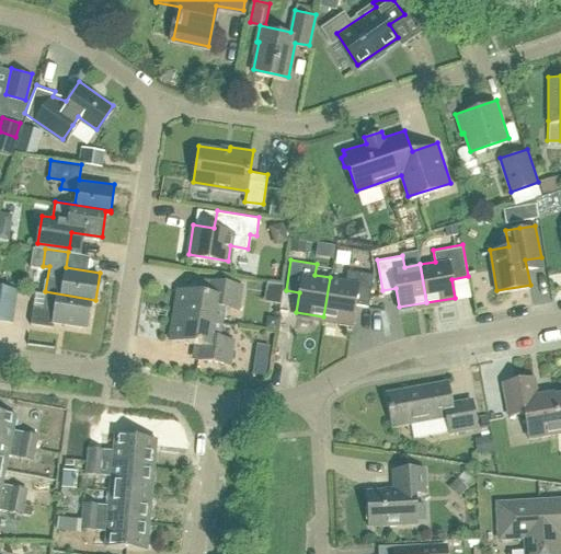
[(330,277),(323,316),(352,321),(355,302),(367,304),(373,273),(347,268),(345,279),(330,277)]
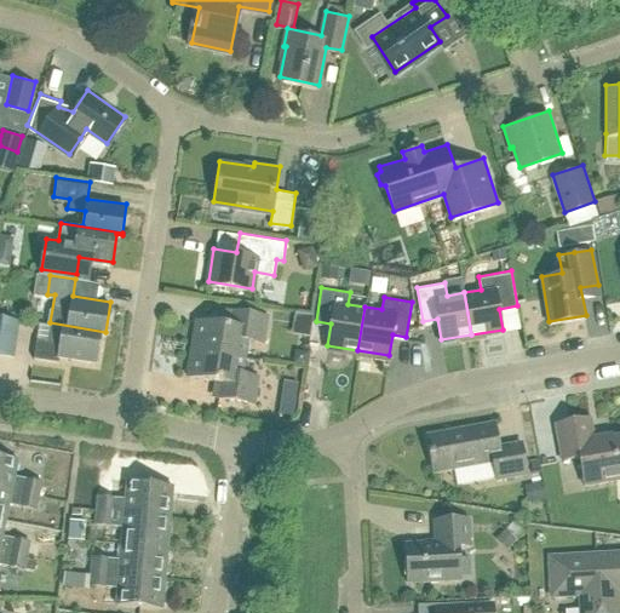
[(195,319),(191,345),(247,354),(250,337),(263,339),(267,315),(233,309),(230,324),(195,319)]
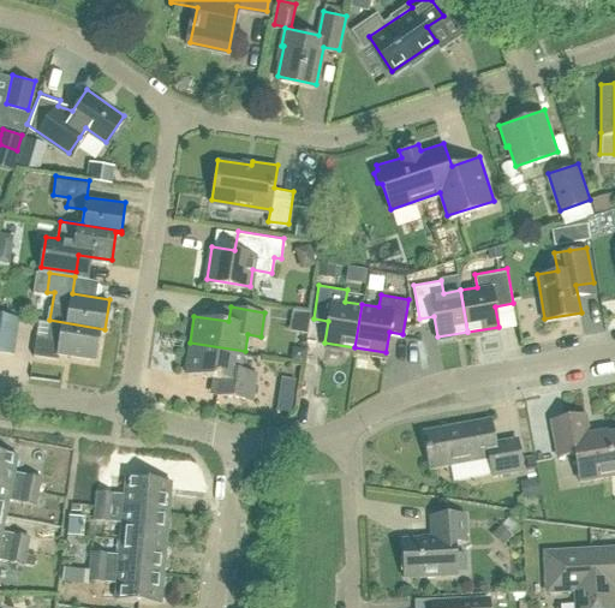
[(0,313),(0,349),(13,351),(18,316),(0,313)]
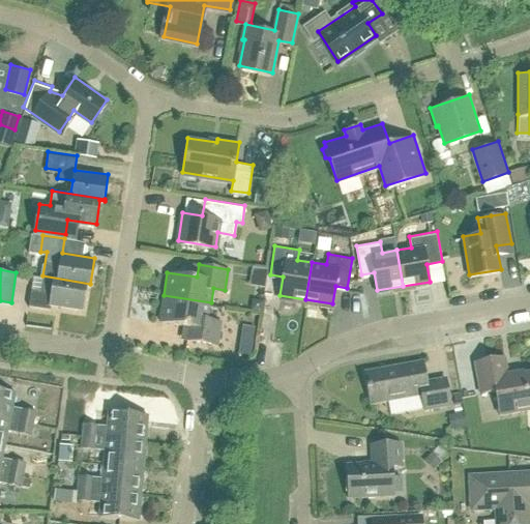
[(90,285),(90,284),(42,275),(42,277),(54,279),(52,292),(31,289),(29,304),(51,308),(52,303),(84,309),(87,284),(90,285)]
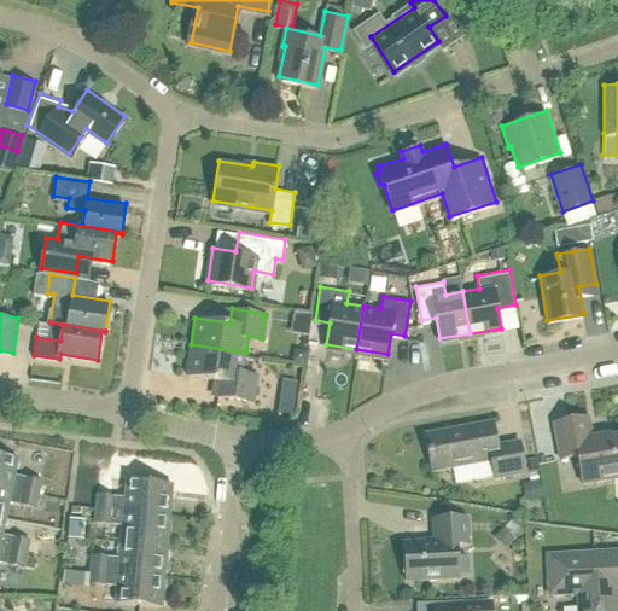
[(244,370),(246,353),(191,344),(186,372),(221,377),(219,393),(254,397),(257,372),(244,370)]
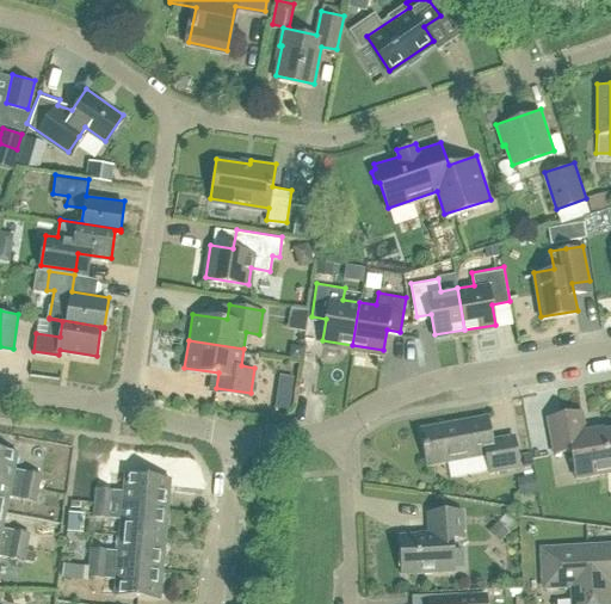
[(610,468),(610,426),(603,429),(603,425),(585,429),(581,408),(547,414),(554,450),(571,448),(575,475),(610,468)]
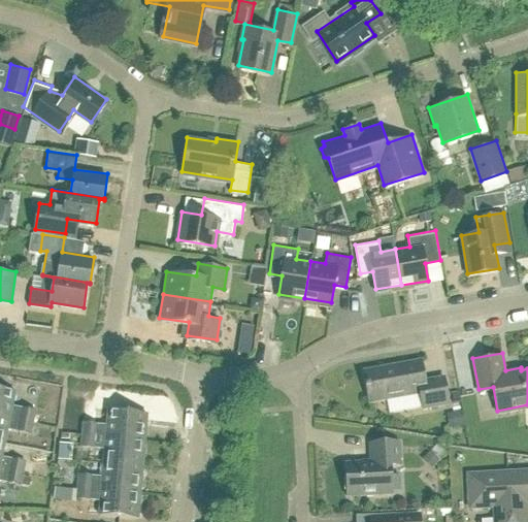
[(449,400),(443,370),(424,373),(421,357),(363,367),(368,398),(420,389),(422,404),(449,400)]
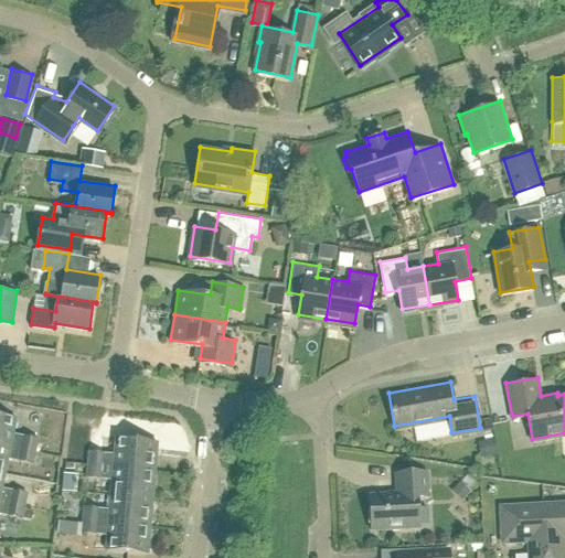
[(0,441),(34,448),(36,436),(12,431),(16,415),(0,411),(0,441)]
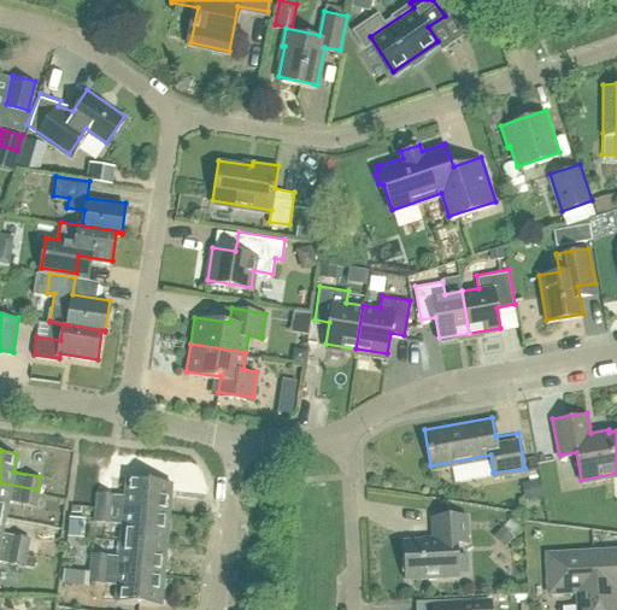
[(98,488),(95,503),(168,510),(171,479),(125,474),(124,491),(98,488)]
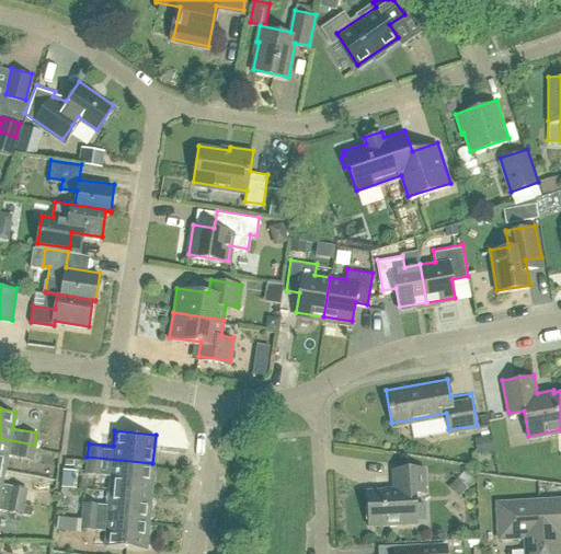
[(32,458),(32,457),(38,458),(42,446),(34,445),(0,438),(0,465),(4,466),(8,452),(32,458)]
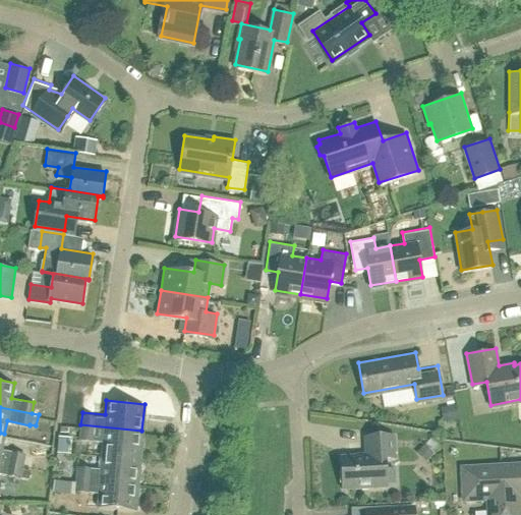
[(141,431),(80,424),(79,436),(103,439),(101,453),(139,456),(141,431)]
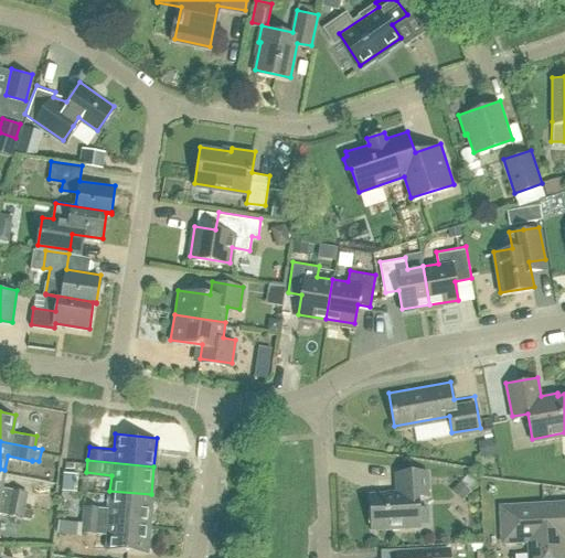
[(0,496),(23,502),(27,489),(2,484),(4,470),(0,469),(0,496)]
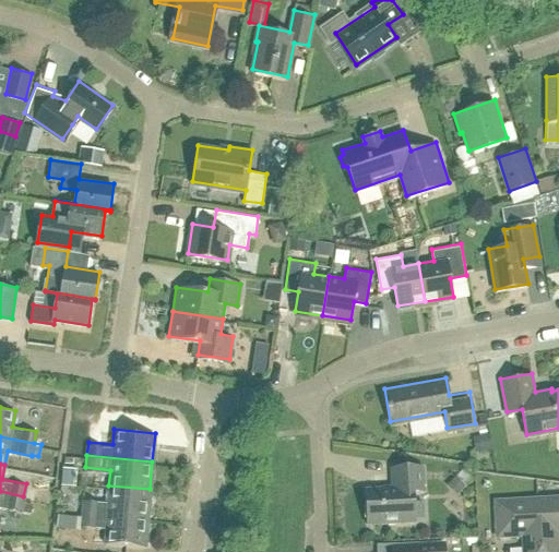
[(423,489),(421,464),(391,466),(392,486),(366,487),(367,522),(415,518),(414,489),(423,489)]
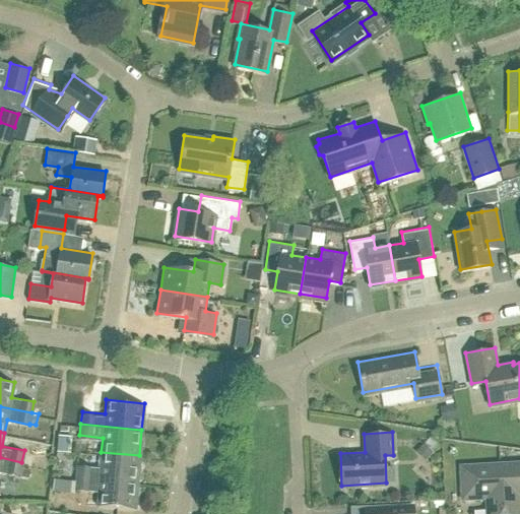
[(139,455),(101,452),(100,466),(76,464),(75,475),(137,482),(139,455)]
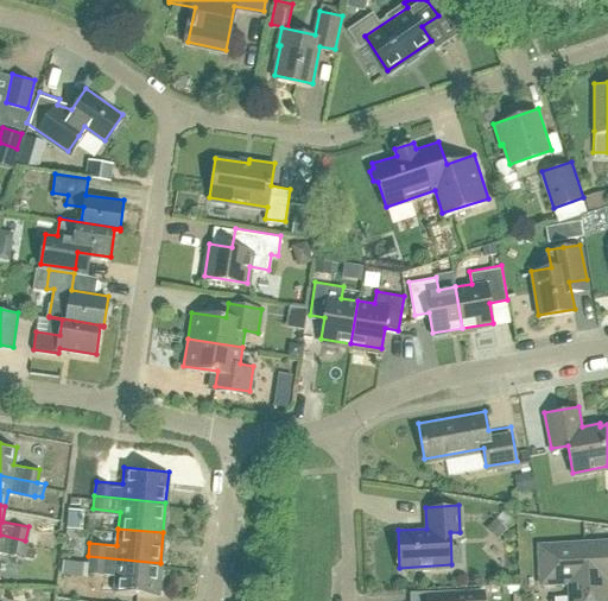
[(25,541),(0,535),(0,549),(23,554),(25,541)]
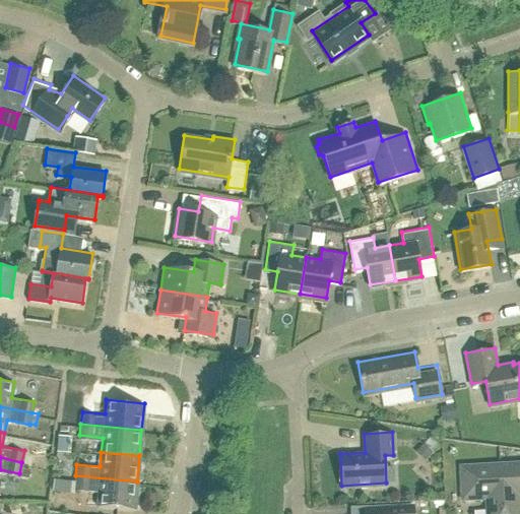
[(519,494),(519,460),(460,464),(462,497),(485,496),(486,513),(519,513),(519,501),(519,494)]
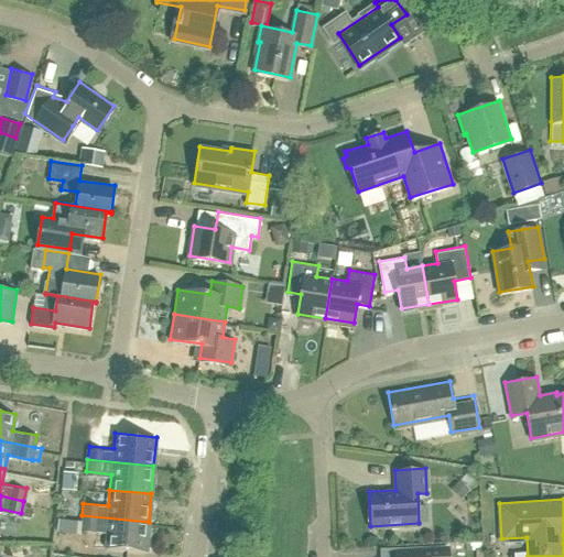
[(149,522),(82,515),(80,527),(106,530),(104,546),(145,549),(149,522)]
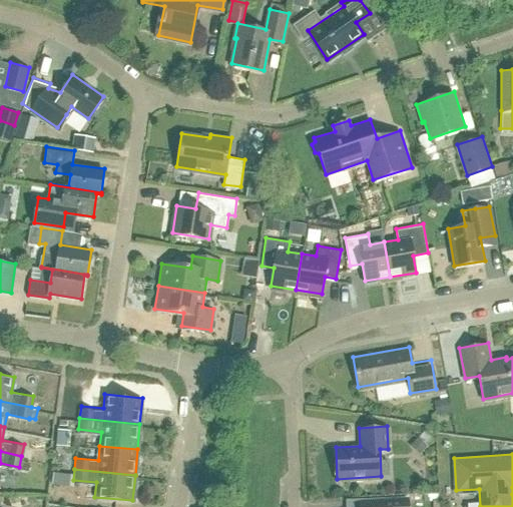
[(427,506),(439,506),(438,493),(427,494),(427,506)]
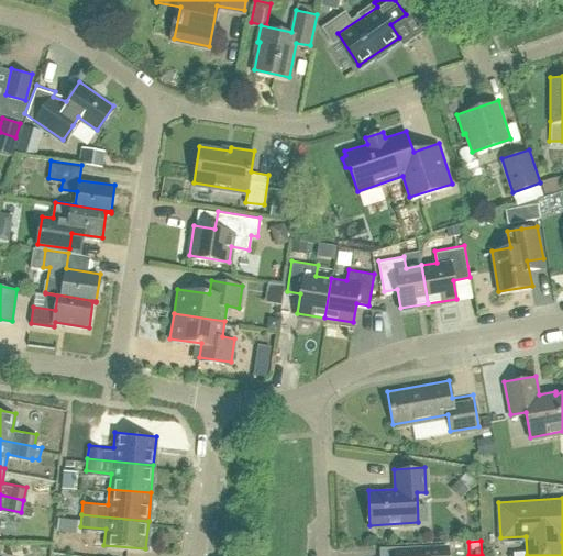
[(449,555),(448,543),(395,546),(395,555),(449,555)]
